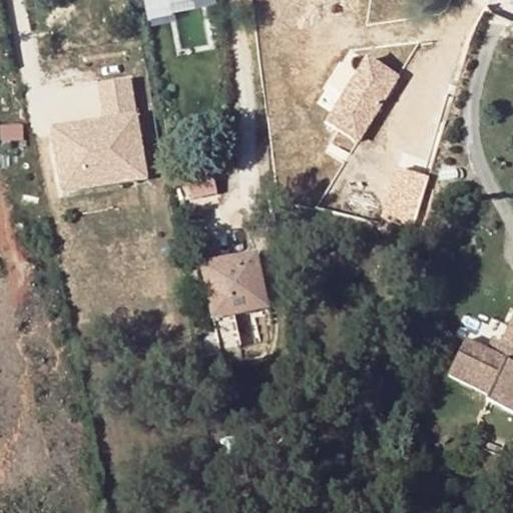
[(397,79),(368,61),(329,124),(358,142),(397,79)]
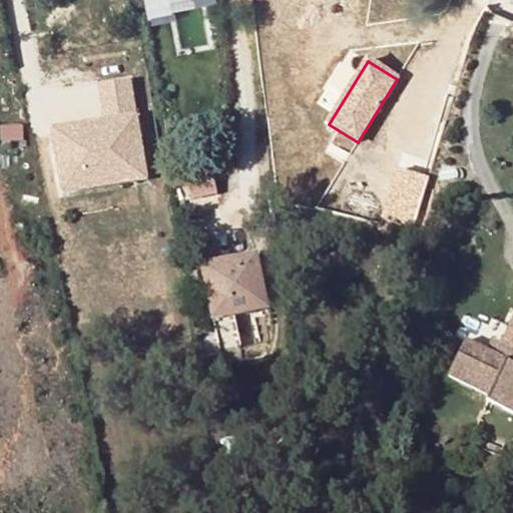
[(102,118),(54,126),(65,189),(147,176),(131,76),(96,82),(102,118)]
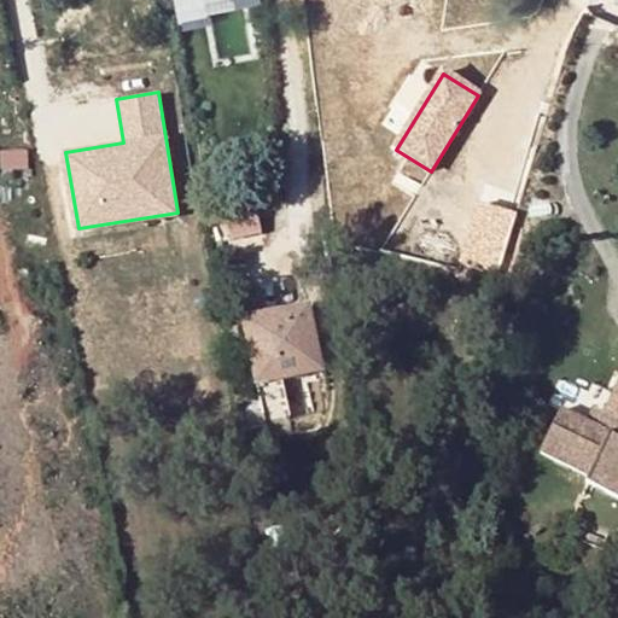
[(497,266),(517,215),(487,203),(467,254),(497,266)]
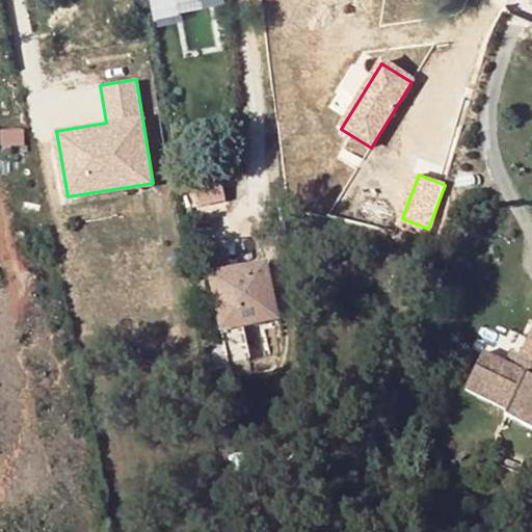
[(266,264),(209,274),(219,333),(276,320),(266,264)]
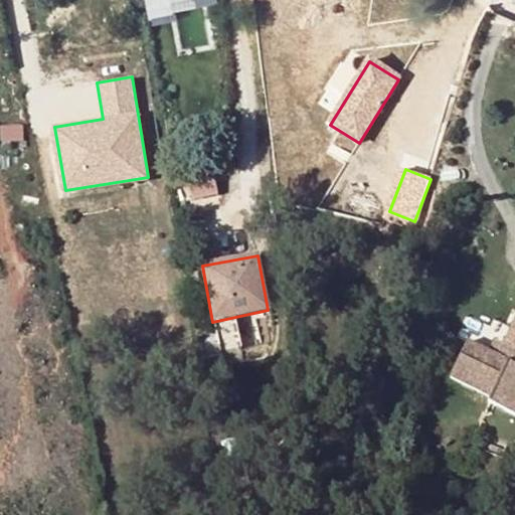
[(496,356),(505,360),(514,339),(514,316),(503,341),(496,356)]
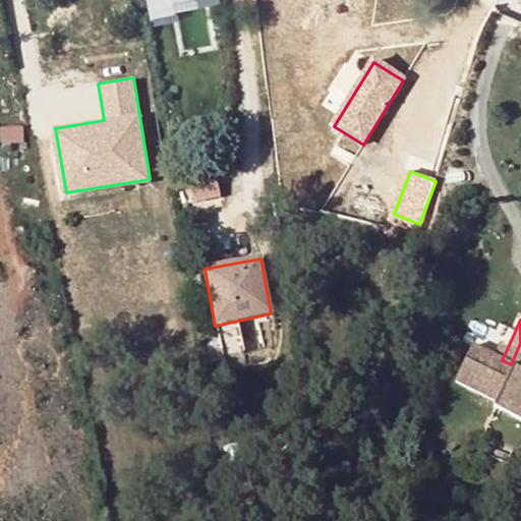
[(520,343),(511,364),(502,360),(509,345),(501,341),(494,356),(473,348),(456,384),(498,403),(496,408),(520,418),(520,343)]
